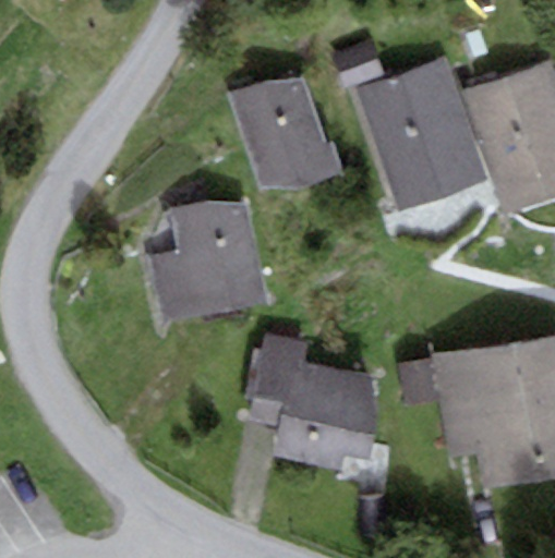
[(372,40),(334,53),(347,88),(384,75),(372,40)]
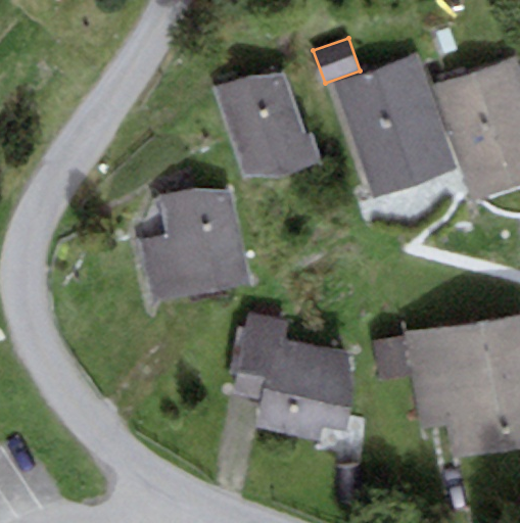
[(335,83),(375,197),(458,169),(418,54),(335,83)]
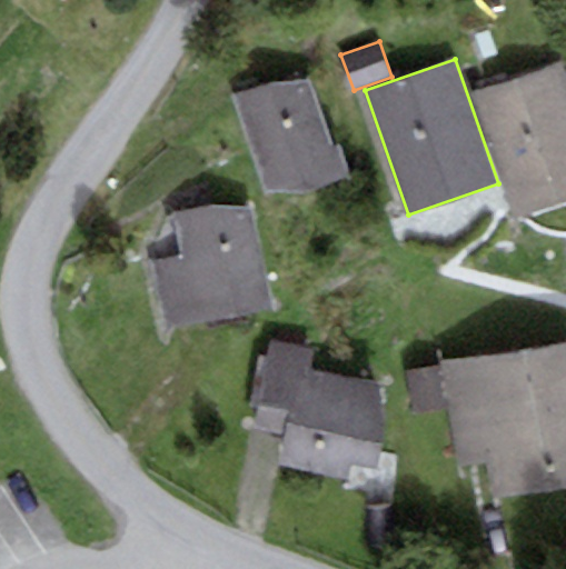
[(472,92),(515,217),(565,198),(565,75),(560,61),(472,92)]
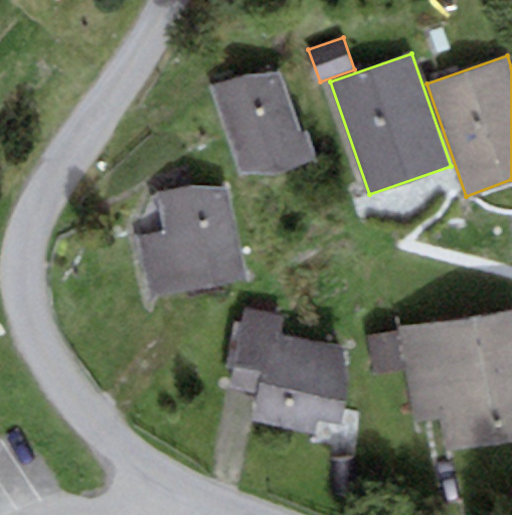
[(245,73),(210,84),(242,174),(283,172),(317,160),(306,130),(300,132),(282,70),(245,73)]
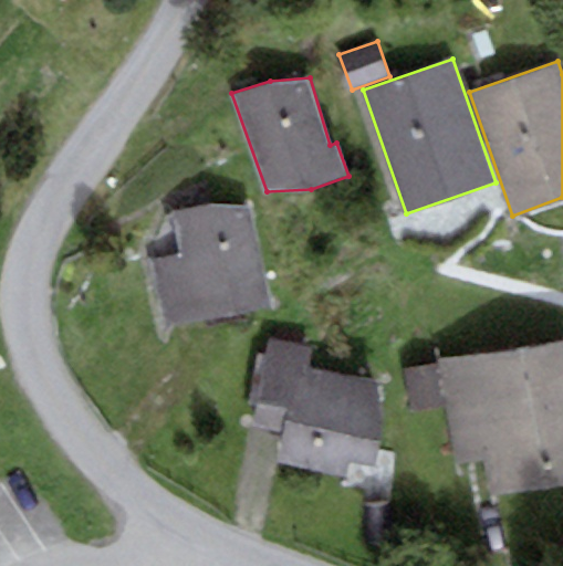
[(181,252),(152,258),(166,329),(272,310),(253,207),(211,203),(174,211),(181,252)]
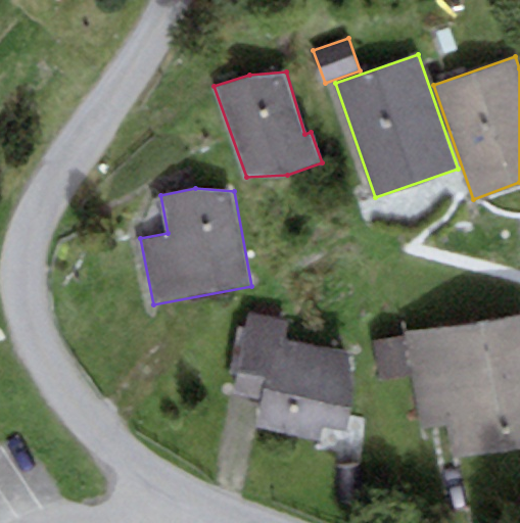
[(519,312),(408,332),(425,429),(448,425),(455,459),(519,447),(519,312)]
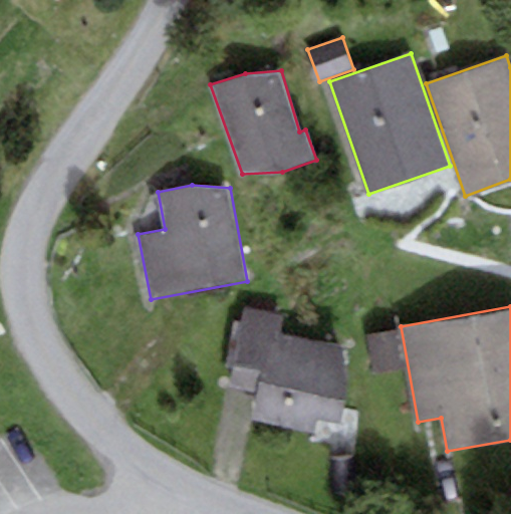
[(282,318),(249,311),(231,388),(259,394),(253,423),(314,437),(317,421),(341,427),(351,384),(344,348),(279,333),(282,318)]
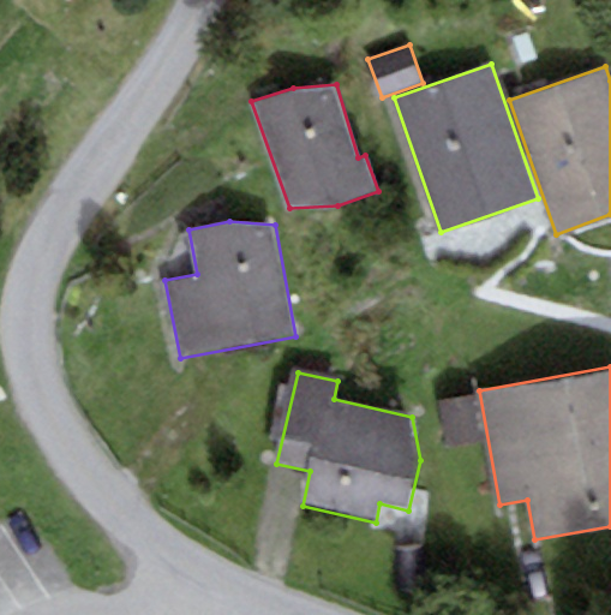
[(485,442),(477,394),(438,400),(447,448),(485,442)]
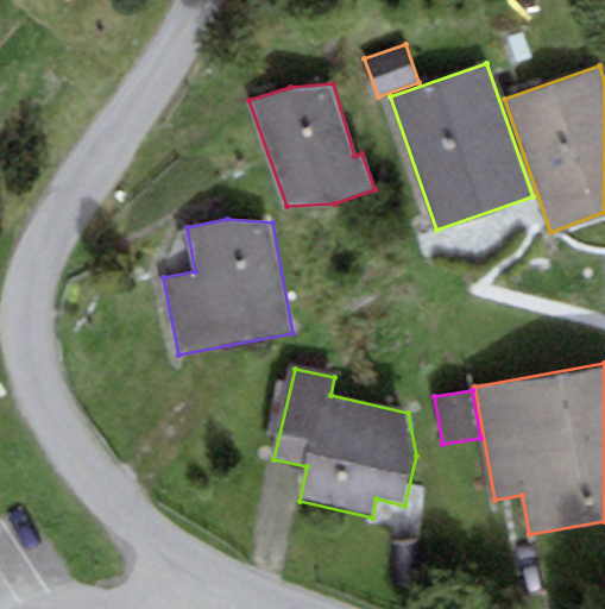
All buildings are outlined.
